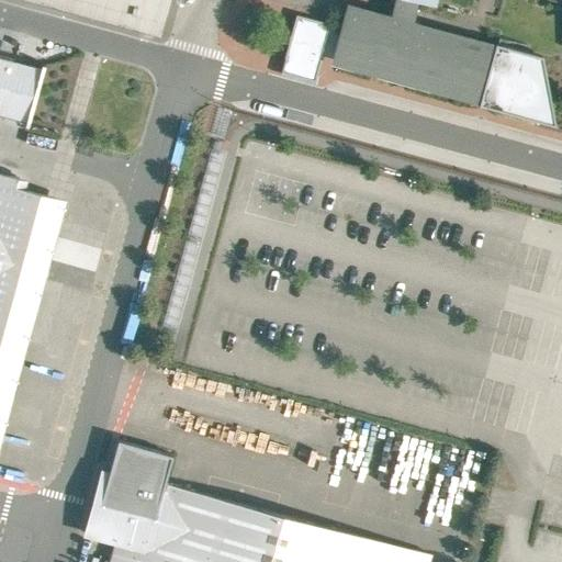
[(27,0),(158,35),(167,0),(27,0)]
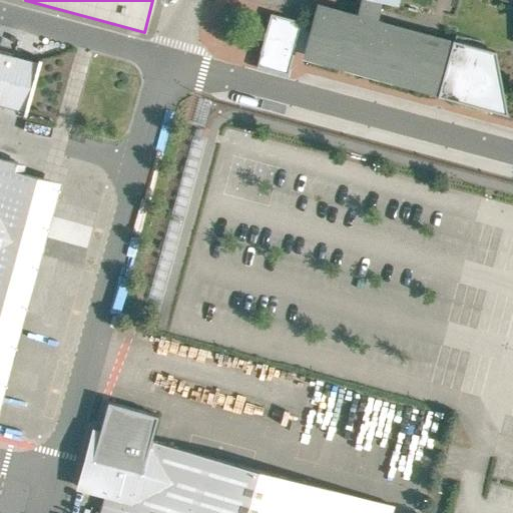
[(360,0),(357,13),(318,4),(311,29),(305,53),(303,63),(507,112),(496,52),(378,18),(383,2),(398,6),(400,0),(360,0)]
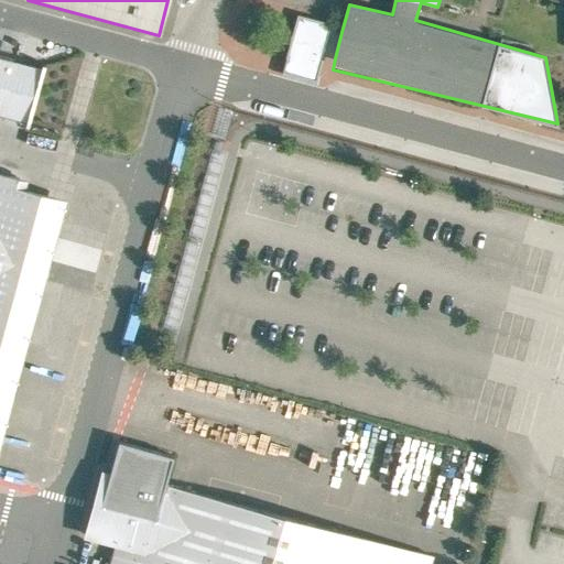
[(563,0),(550,0),(563,49),(563,0)]
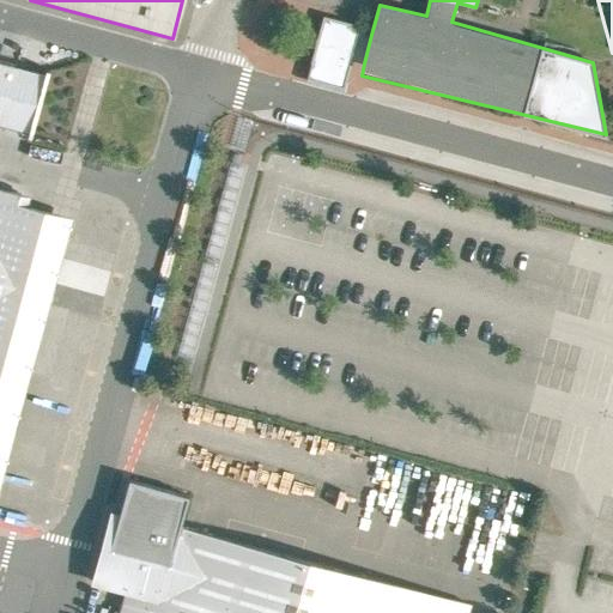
[(371,35),(359,31),(360,29),(322,19),(308,74),(345,84),(352,60),(364,64),(371,35)]
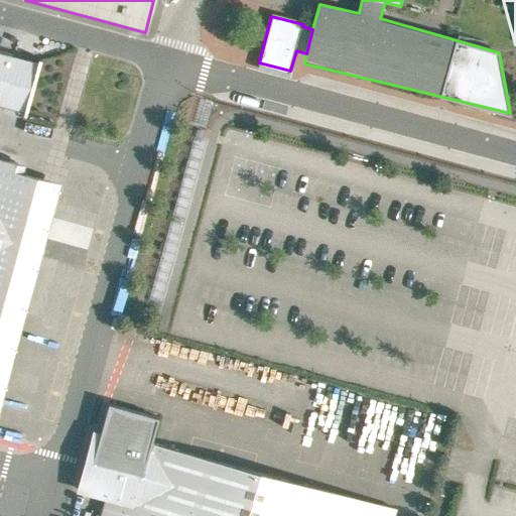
[(0,52),(0,104),(27,112),(40,63),(0,52)]
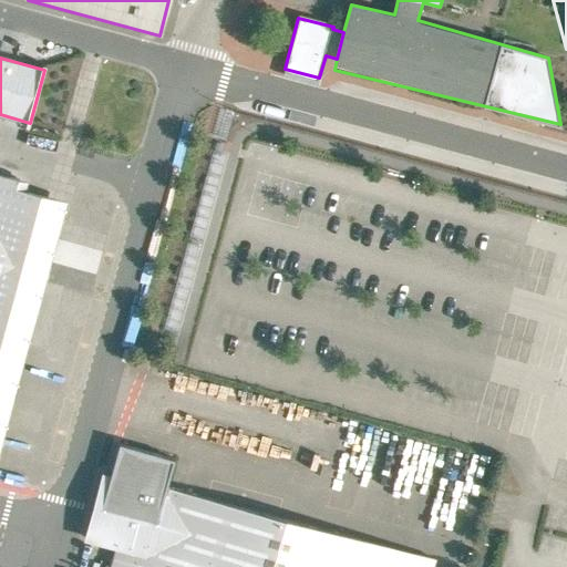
[(0,446),(66,200),(26,189),(28,181),(0,173),(0,446)]
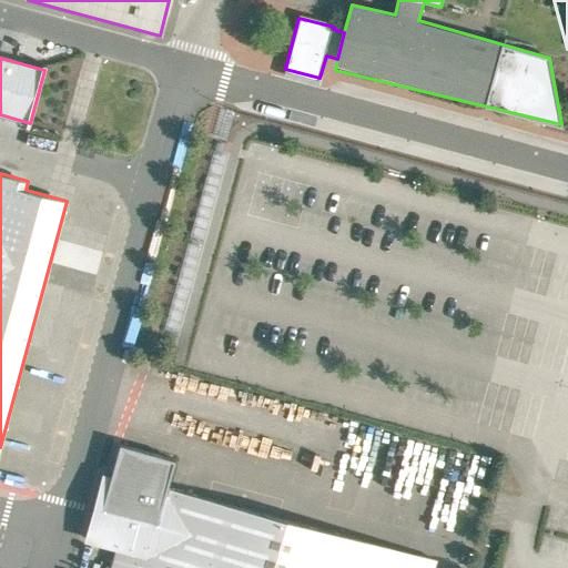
[(119,445),(110,474),(166,489),(175,460),(119,445)]
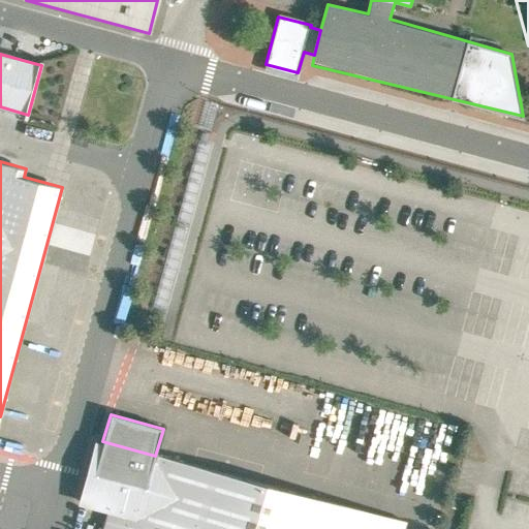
[(101,446),(89,443),(74,499),(110,508),(103,528),(403,528),(405,523),(155,456),(102,441),(101,446)]
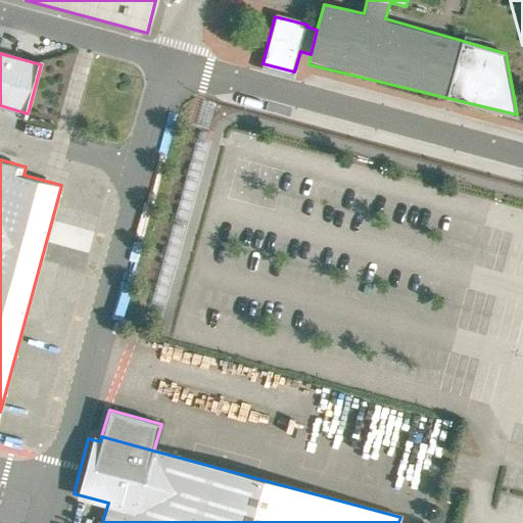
All buildings are outlined.
